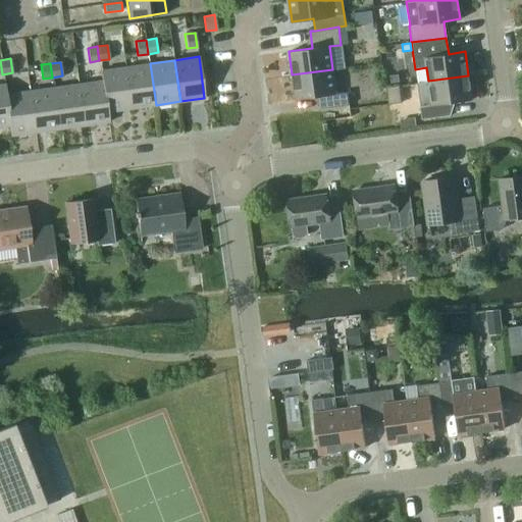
[(132,108),(156,105),(150,63),(125,66),(132,108)]
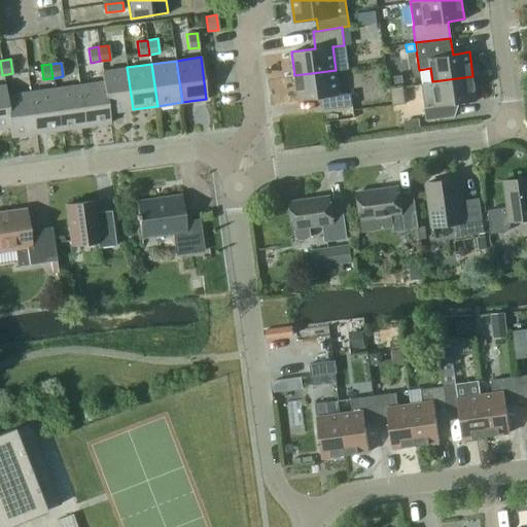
[(101,71),(102,81),(103,81),(107,112),(108,112),(133,109),(127,67),(101,71)]
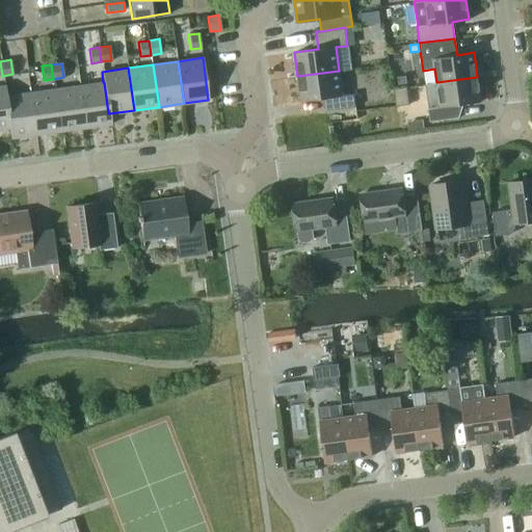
[(342,95),(339,71),(297,76),(301,101),(324,98),(326,110),(355,106),(353,94),(342,95)]
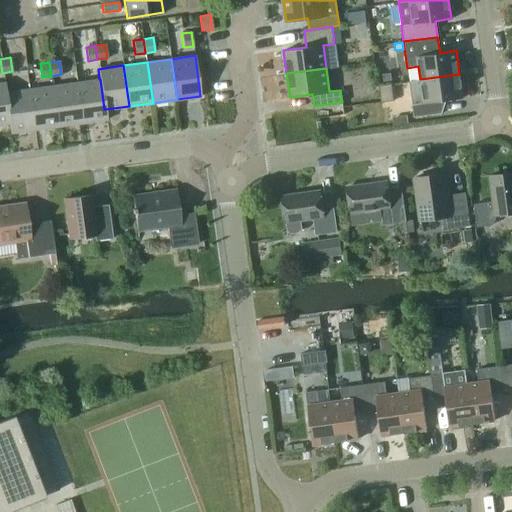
[(459,74),(420,79),(409,81),(414,117),(442,113),(447,99),(463,97),(459,74)]
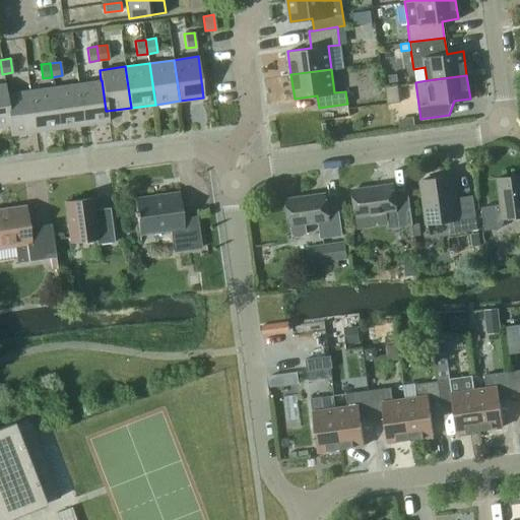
[(102,80),(101,80),(77,83),(83,125),(109,121),(107,111),(106,111),(102,80)]
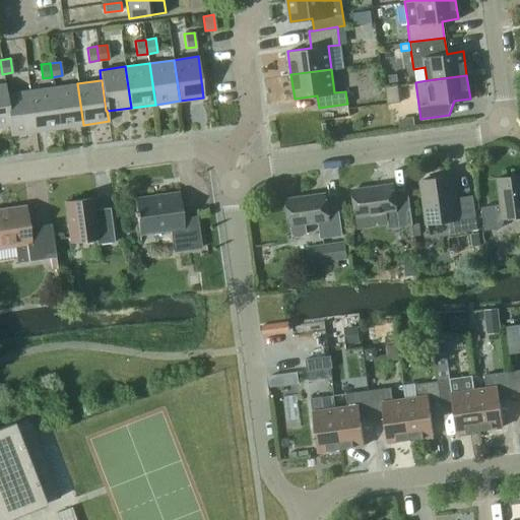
[(5,83),(0,83),(0,125),(9,125),(10,125),(5,93),(6,93),(5,83)]
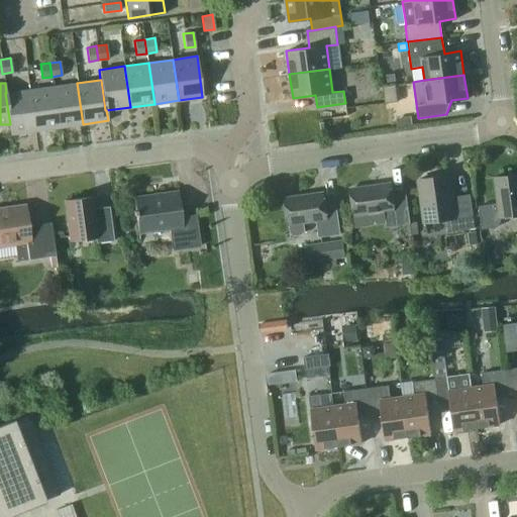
[(77,83),(54,86),(59,127),(83,124),(77,83)]
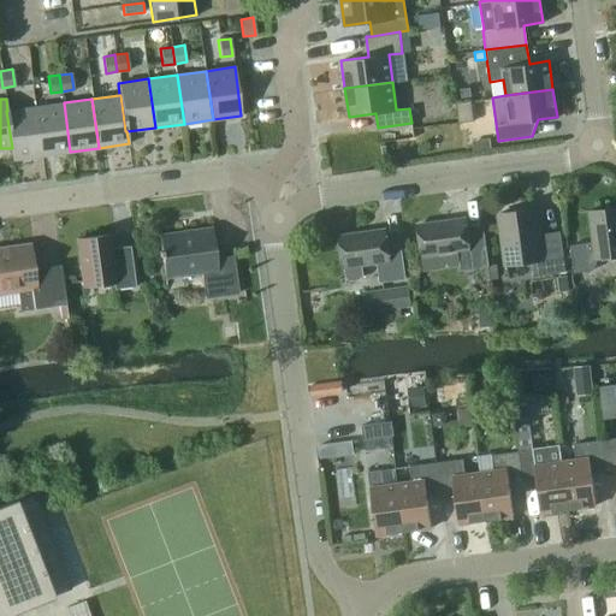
[(473,120),(471,100),(455,102),(458,123),(473,120)]
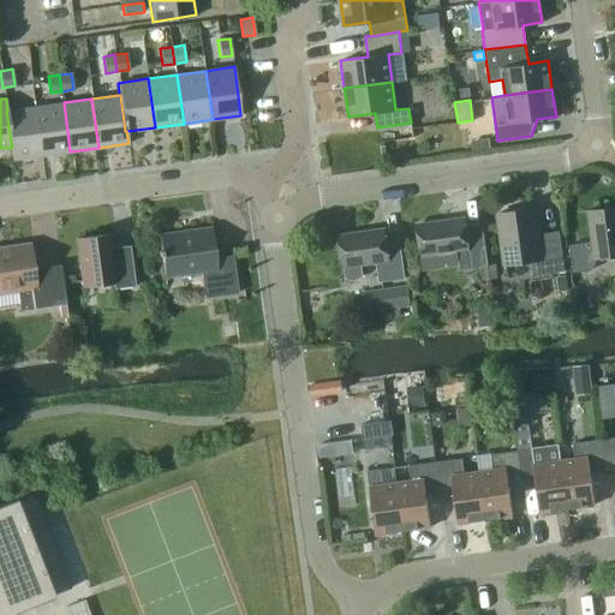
[(35,107),(42,155),(70,151),(64,102),(35,107)]
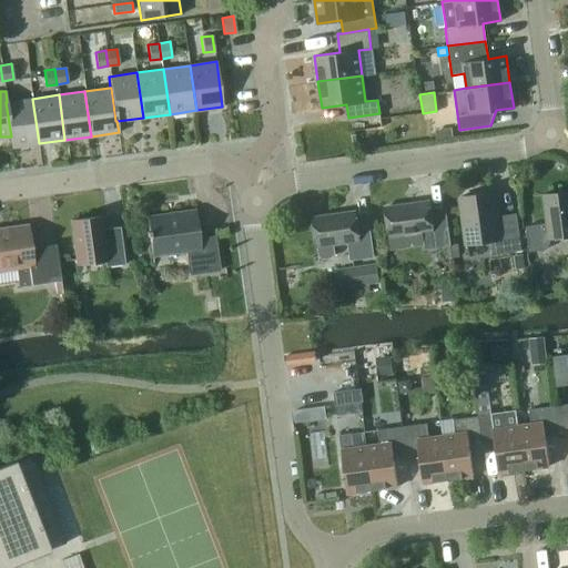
[(11,148),(39,143),(32,99),(7,102),(6,102),(11,137),(10,137),(11,148)]
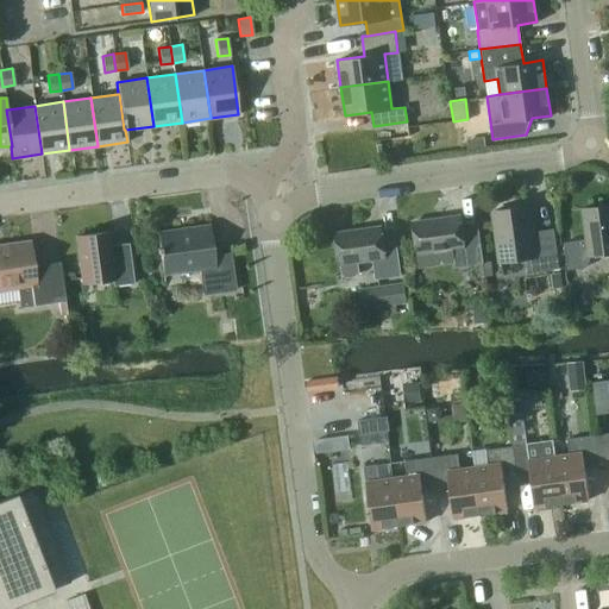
[(608,205),(581,209),(584,240),(563,243),(565,270),(583,268),(589,262),(588,257),(608,253),(608,205)]
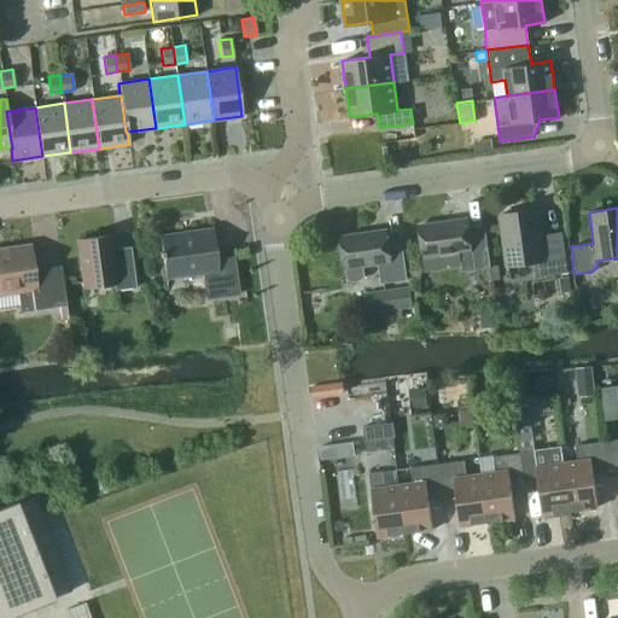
[(540,235),(536,209),(500,214),(507,266),(534,261),(536,277),(567,272),(561,232),(540,235)]
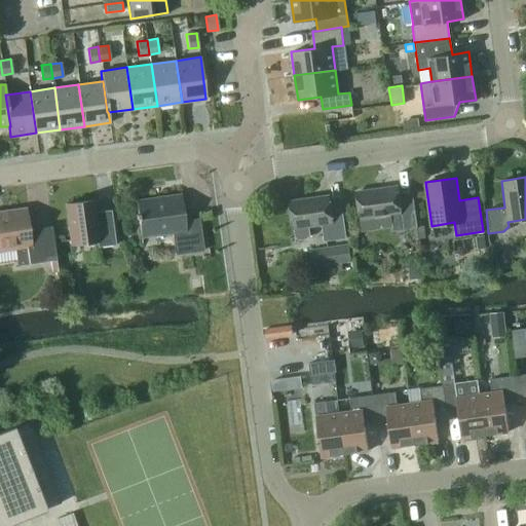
[(357,191),(360,218),(362,231),(392,227),(393,230),(417,227),(415,212),(401,214),(398,186),(357,191)]
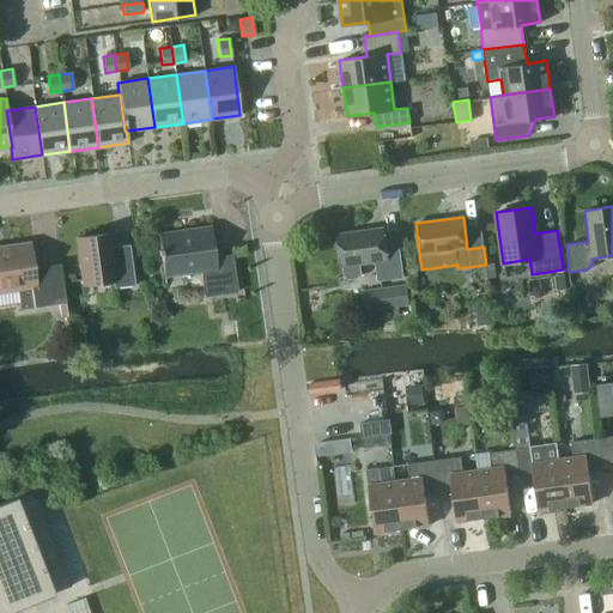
[(214,256),(211,223),(157,231),(163,274),(200,269),(204,296),(237,291),(231,254),(214,256)]
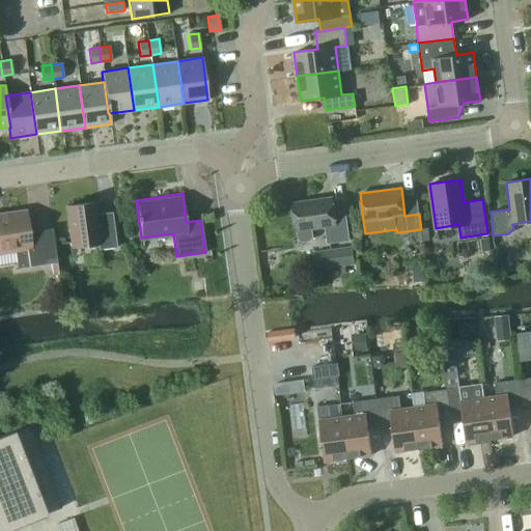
[(334,217),(331,197),(292,202),(296,229),(297,229),(298,239),(302,242),(310,241),(312,236),(311,227),(325,225),(327,243),(350,240),(345,215),(334,217)]
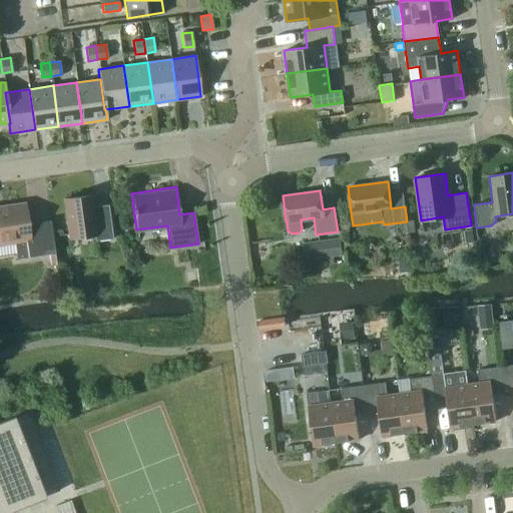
[(91,206),(90,195),(64,198),(69,238),(94,234),(94,240),(112,238),(107,204),(91,206)]
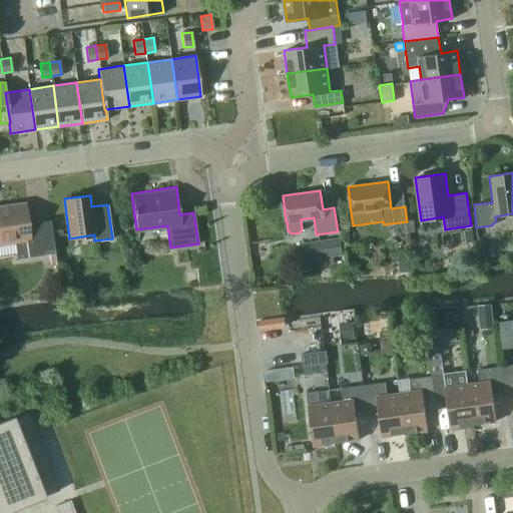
[(27,225),(24,204),(0,207),(0,242),(14,241),(16,258),(48,253),(50,266),(55,265),(54,252),(50,222),(27,225)]
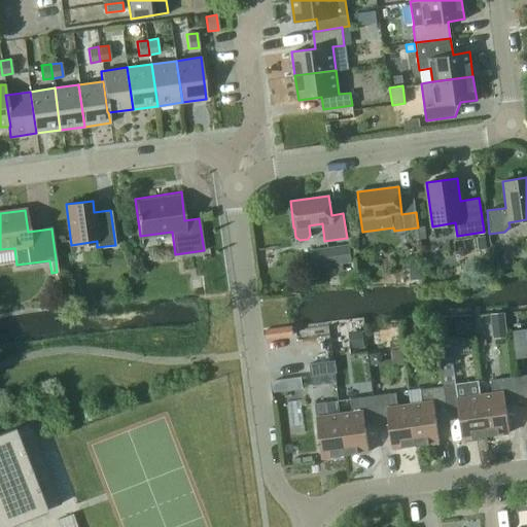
[(351,262),(348,243),(322,247),(325,267),(351,262)]
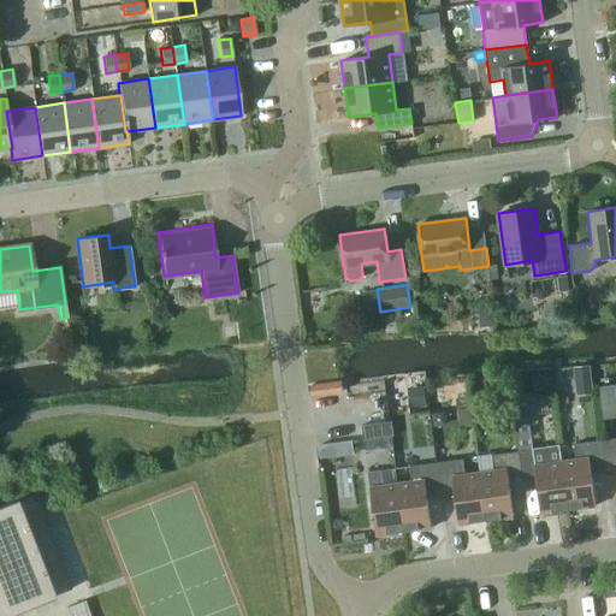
[(493,325),(492,309),(479,311),(480,326),(493,325)]
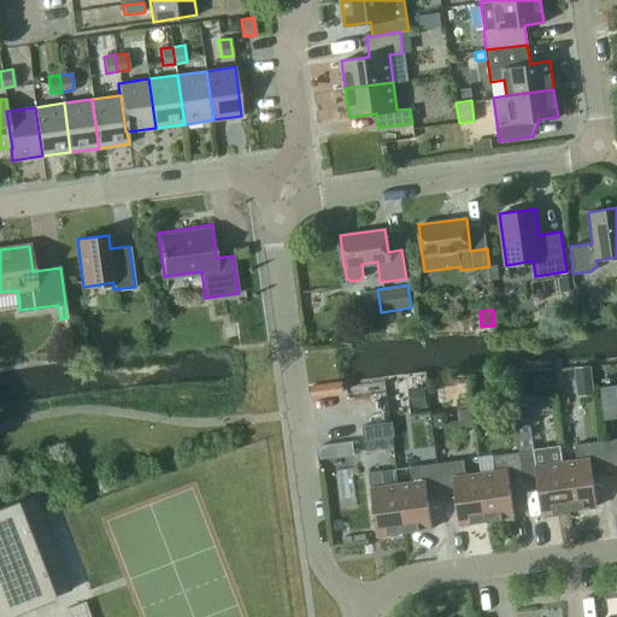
[(592,365),(575,366),(577,382),(594,380),(592,365)]
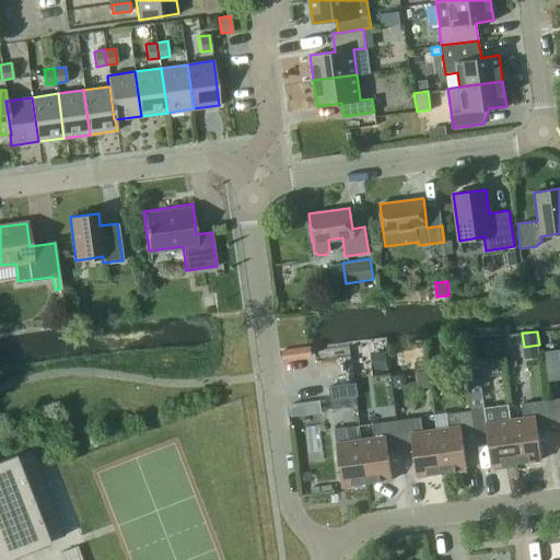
[(387,370),(385,351),(371,352),(372,371),(387,370)]
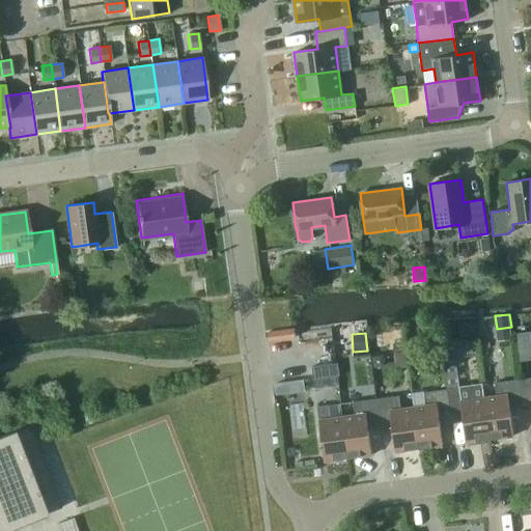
[(530,351),(519,353),(520,362),(523,362),(530,360),(530,351)]
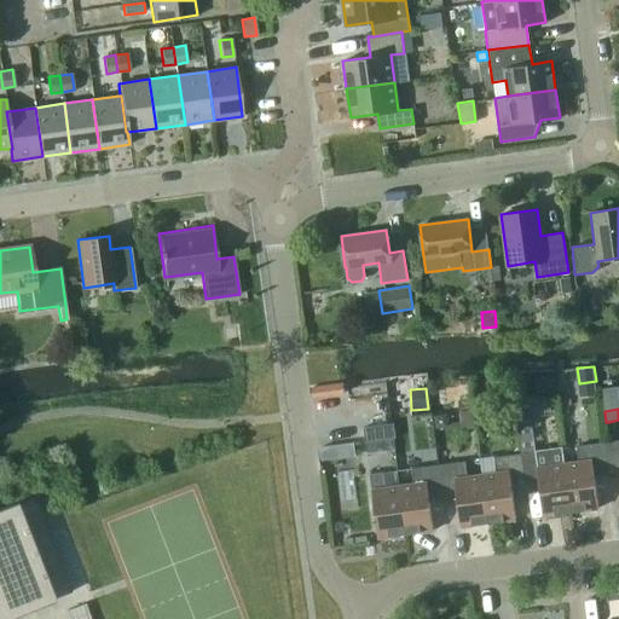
[(395,438),(393,423),(392,415),(368,417),(369,426),(363,427),(365,441),(395,438)]
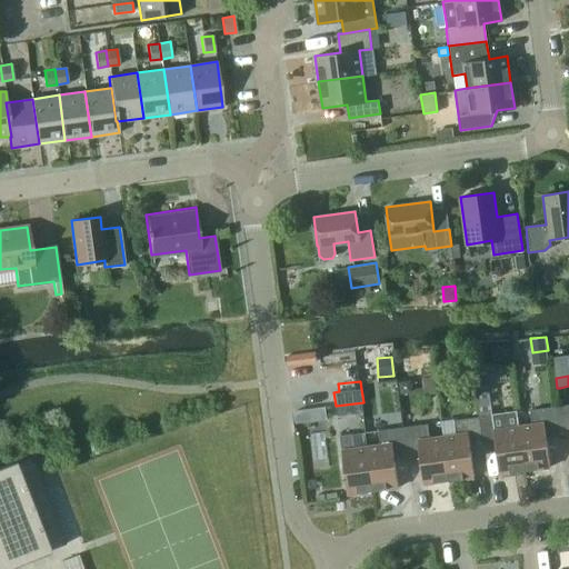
[(568,403),(555,407),(558,435),(568,432),(568,403)]
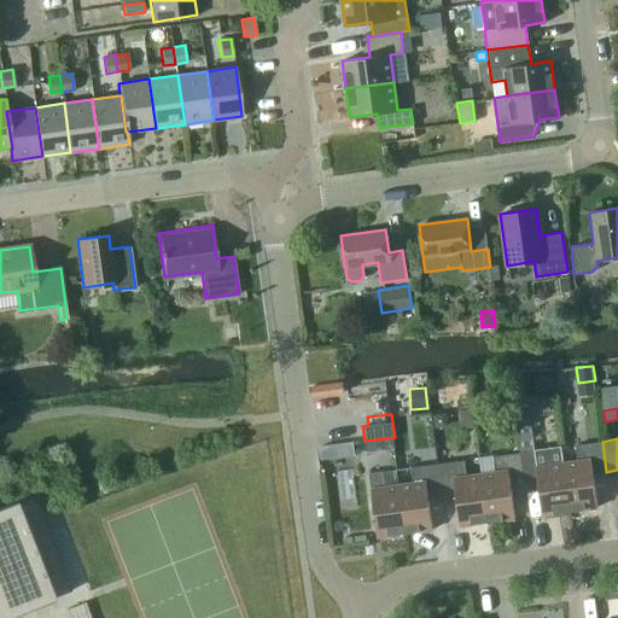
[(577,461),(563,462),(570,511),(598,507),(593,473),(606,472),(602,442),(575,444),(577,461)]
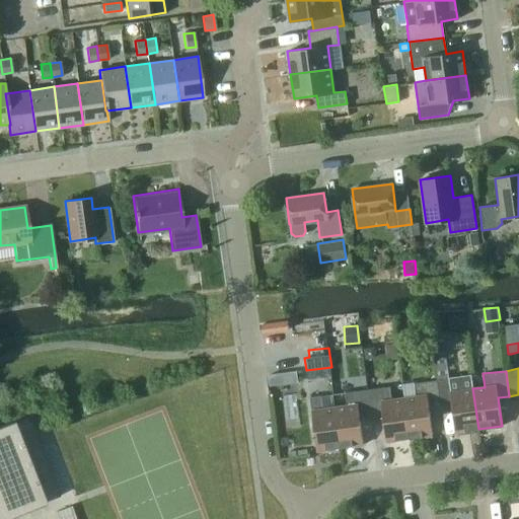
[(270,386),(284,384),(282,373),(269,375),(270,386)]
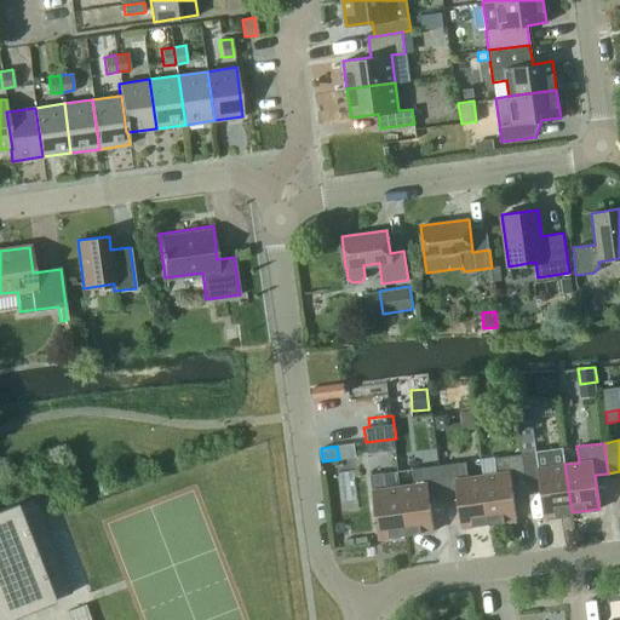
[(544,516),(572,512),(564,464),(551,466),(549,451),(521,454),(526,484),(539,482),(544,516)]
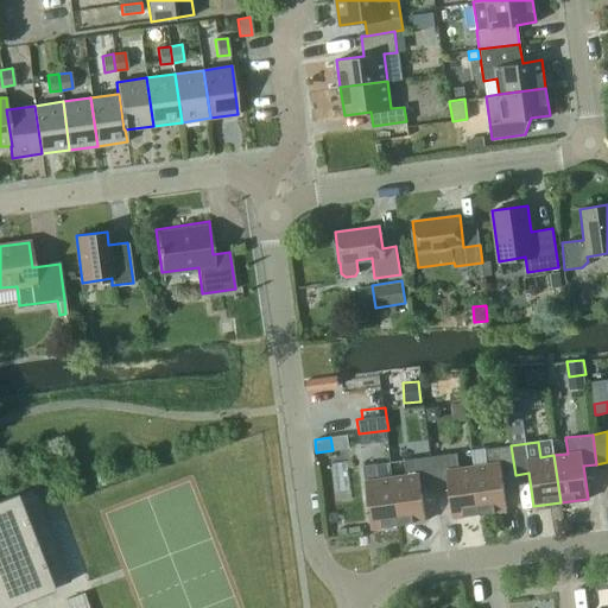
[(487,464),(473,466),(479,513),(506,510),(502,476),(515,475),(511,445),(485,449),(487,464)]
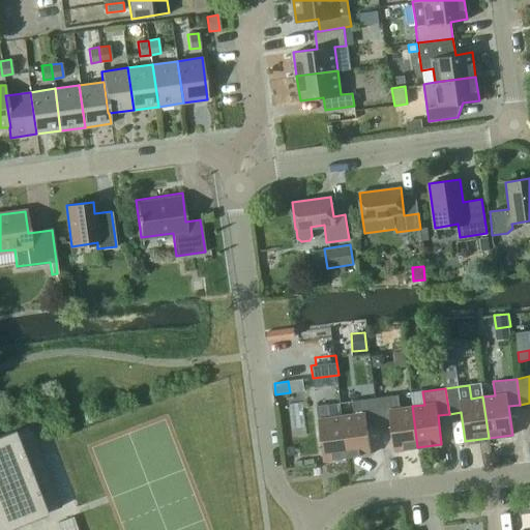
[(394,450),(417,447),(412,406),(400,408),(399,394),(375,398),(379,423),(390,421),(394,450)]
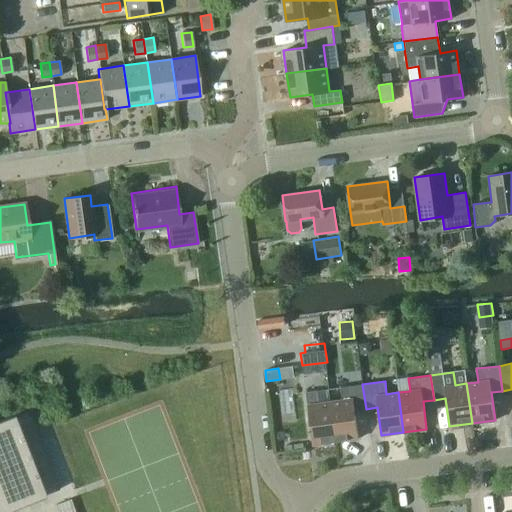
[(354,410),(366,409),(362,384),(340,387),(341,400),(330,401),(335,441),(358,438),(354,410)]
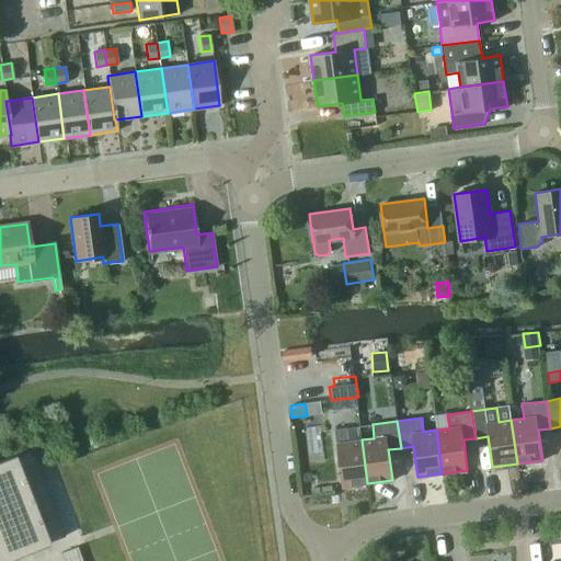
[(367,483),(362,439),(350,442),(347,427),(334,428),(342,487),(367,483)]
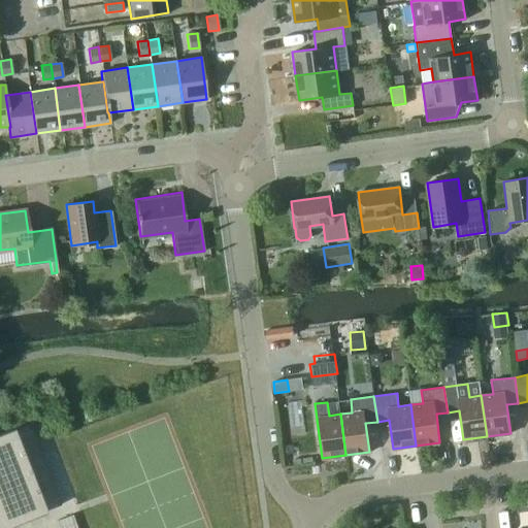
[(61,504),(29,424),(14,429),(13,428),(0,432),(0,527),(2,527),(46,512),(45,509),(61,504)]
